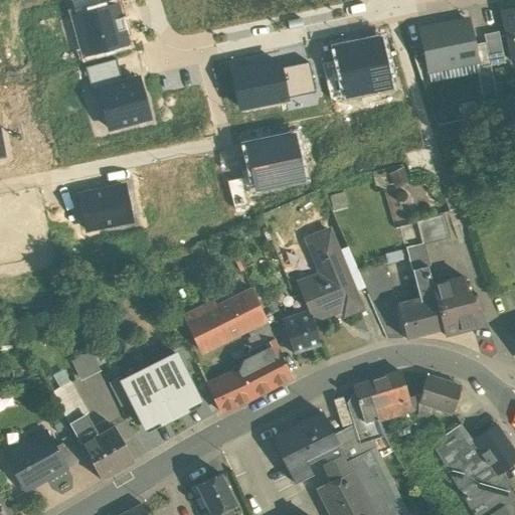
[(110,6),(108,0),(69,0),(74,16),(110,6)]
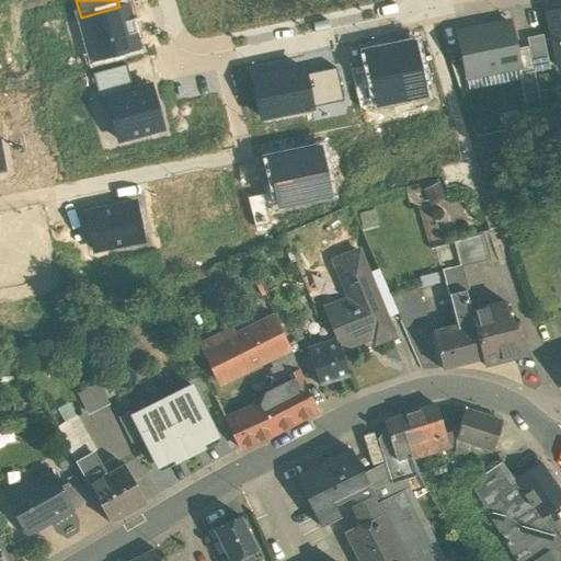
[(119,7),(81,18),(93,60),(138,48),(134,34),(136,33),(132,20),(129,20),(126,6),(119,7)]
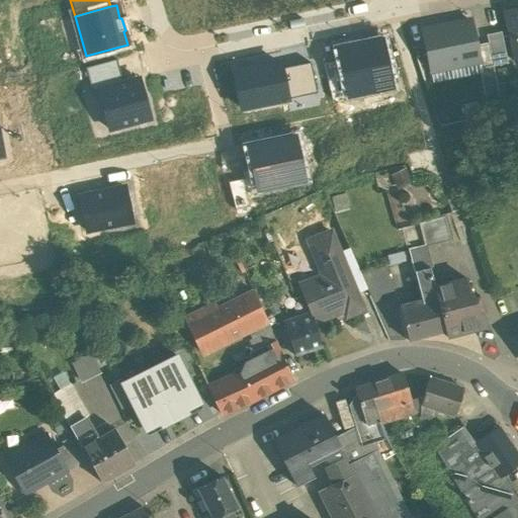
[(517,55),(517,11),(509,14),(517,56),(517,55)]
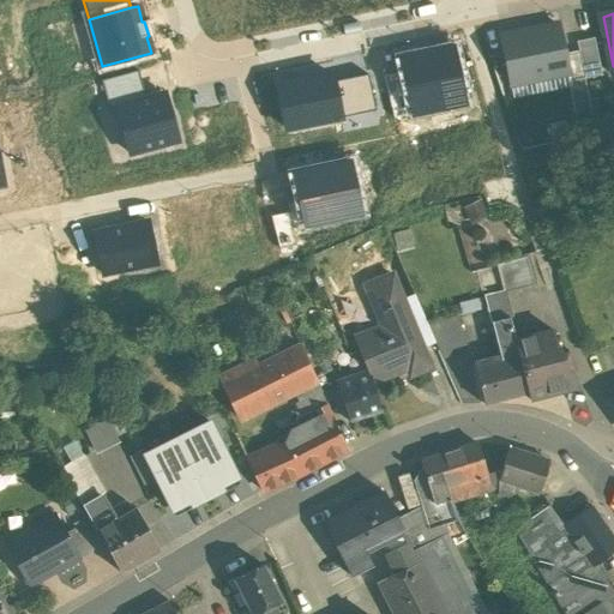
[(559,26),(500,38),(510,85),(567,73),(564,55),(559,26)]
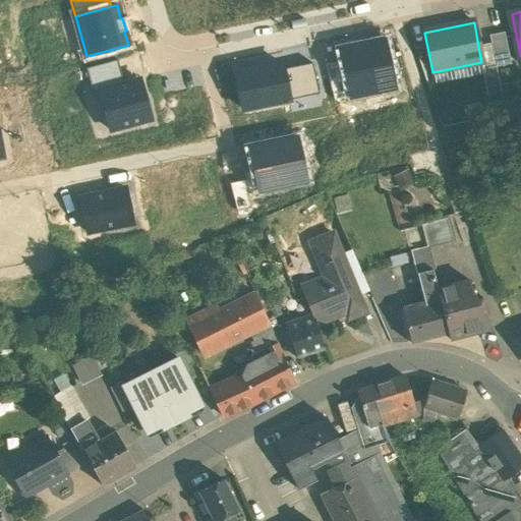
[(491,45),(496,67),(510,65),(504,33),(489,36),(491,45)]
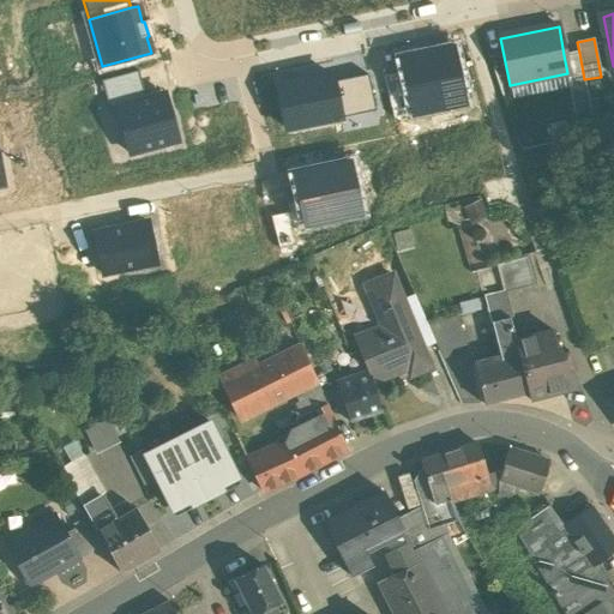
[(401,59),(403,72),(413,112),(464,100),(452,48),(401,59)]
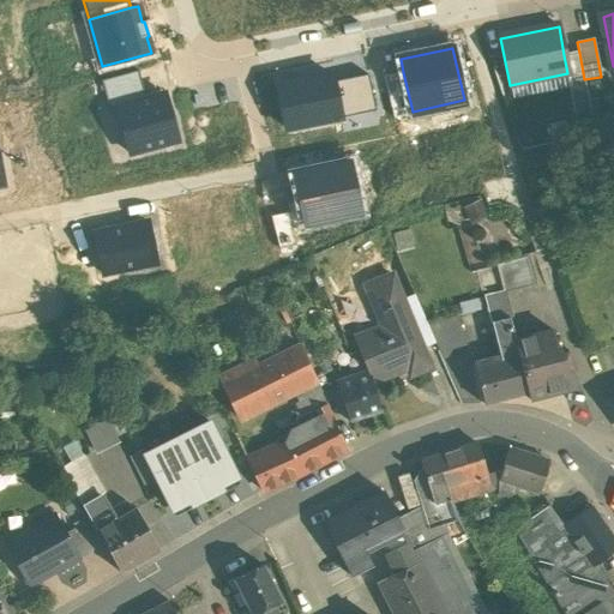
[(579,53),(564,55),(567,73),(575,107),(589,104),(584,79),(579,53)]
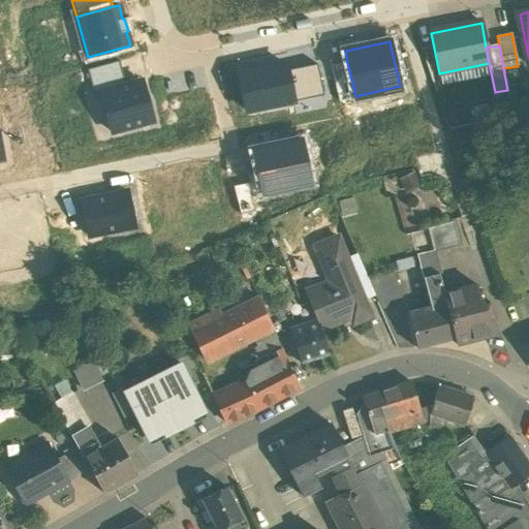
[(119,61),(87,70),(93,93),(100,91),(126,85),(119,61)]
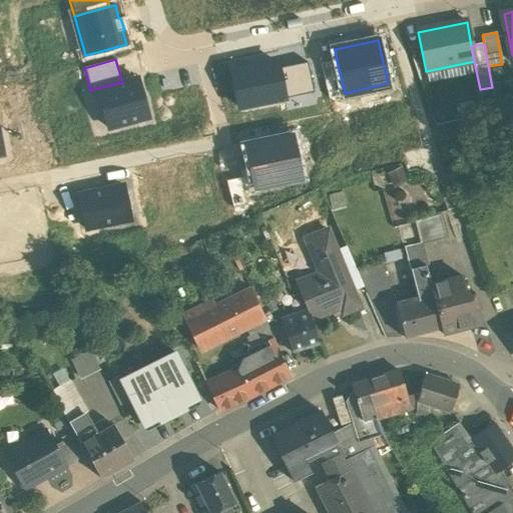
[(321,64),(328,96),(345,93),(337,60),(321,64)]
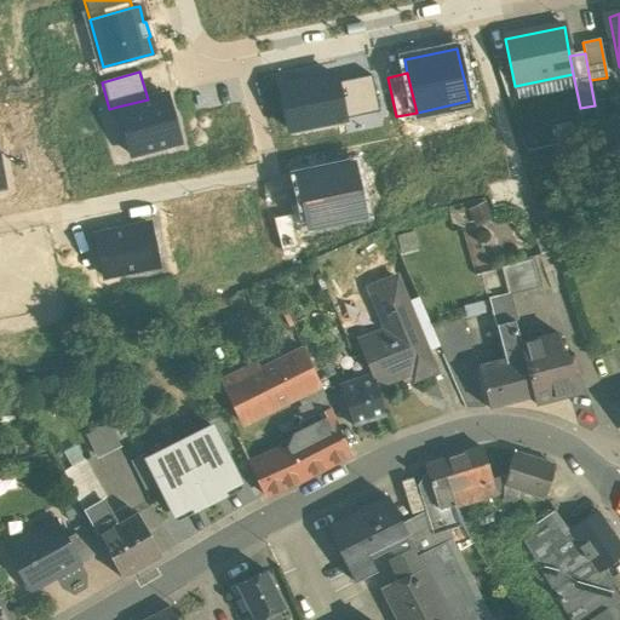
[(299,81),(280,85),(288,130),(343,119),(336,84),(334,76),(299,84),(299,81)]
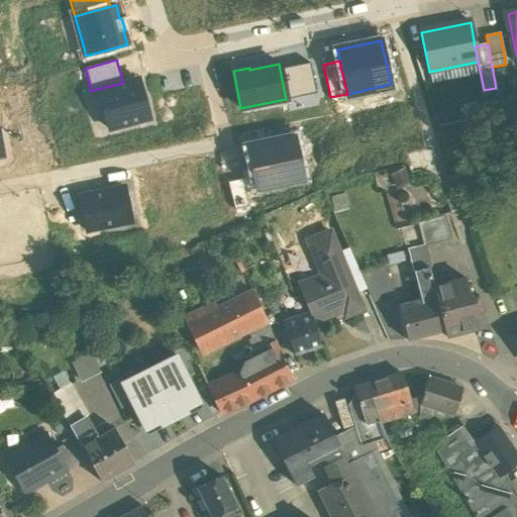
[(280,70),(286,99),(315,93),(309,64),(280,70)]
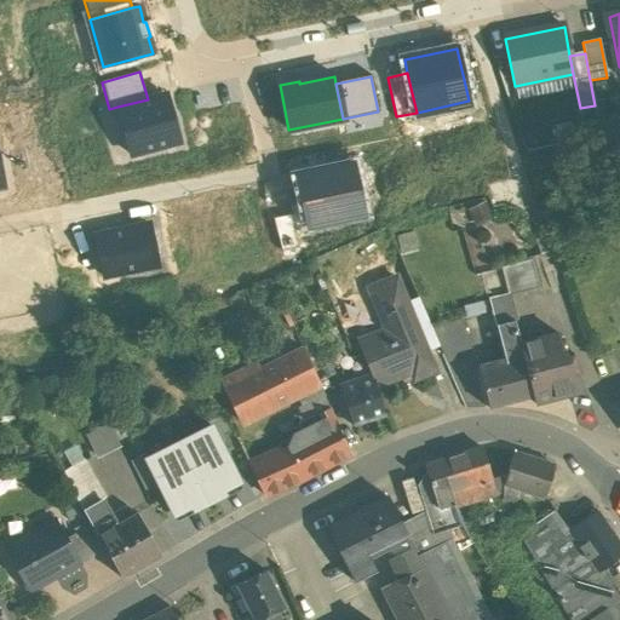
[(167,95),(148,99),(118,107),(131,155),(179,142),(167,95)]
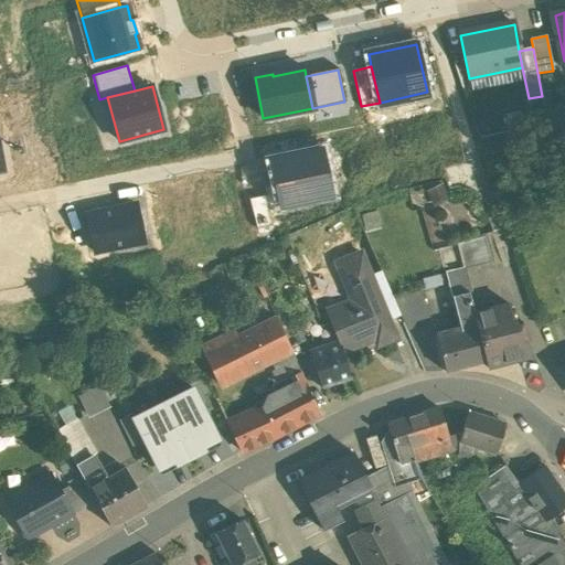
[(323,153),(273,163),(277,184),(281,204),(331,194),(323,153)]
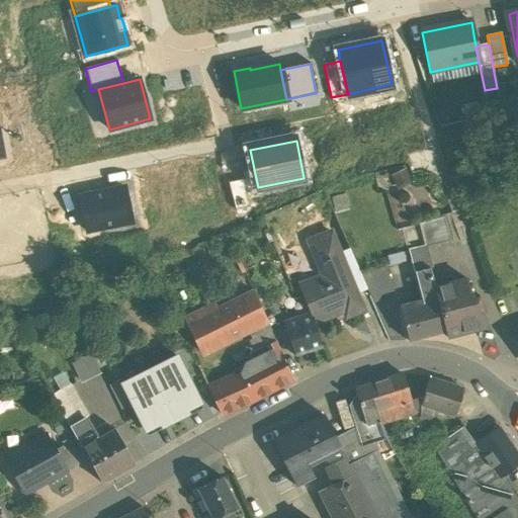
[(259,192),(258,187),(254,169),(242,171),(243,179),(246,195),(259,192)]
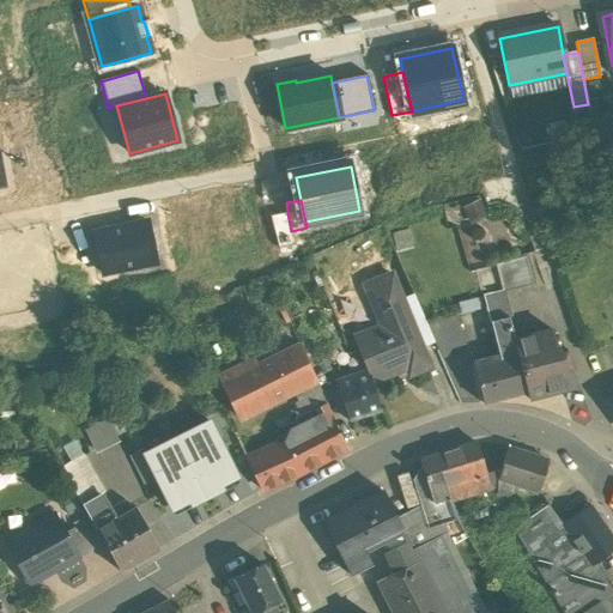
[(271,216),(277,246),(293,242),(291,231),(287,212),(271,216)]
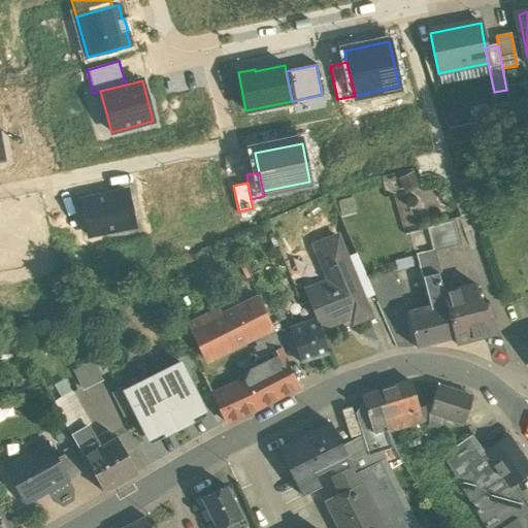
[(126,190),(80,198),(88,236),(133,227),(126,190)]
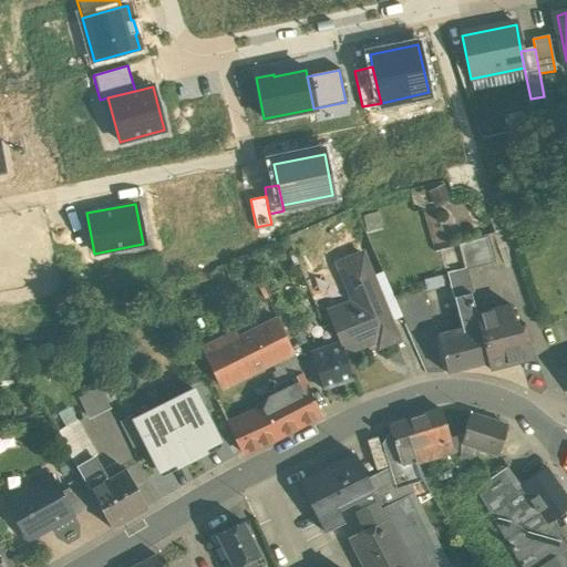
[(73,224),(48,229),(53,255),(79,249),(73,224)]
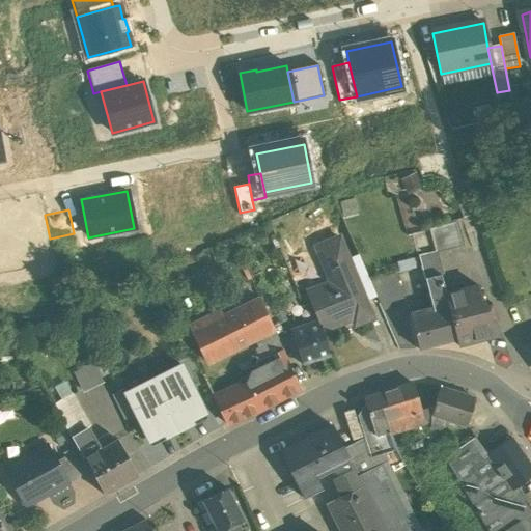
[(454,223),(428,229),(435,255),(462,248),(454,223)]
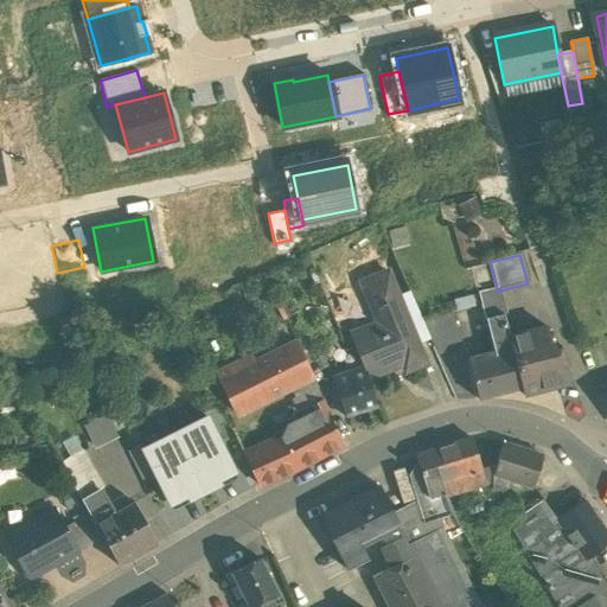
[(397,298),(387,273),(362,282),(378,324),(350,336),(364,370),(368,378),(402,364),(406,371),(425,363),(397,298)]
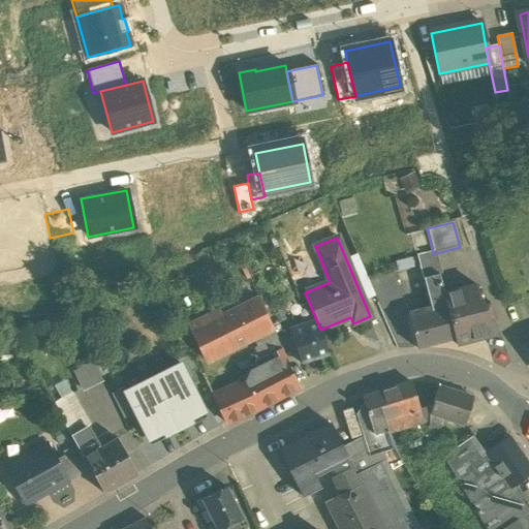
[(369,282),(356,255),(346,259),(363,299),(374,294),(369,282)]
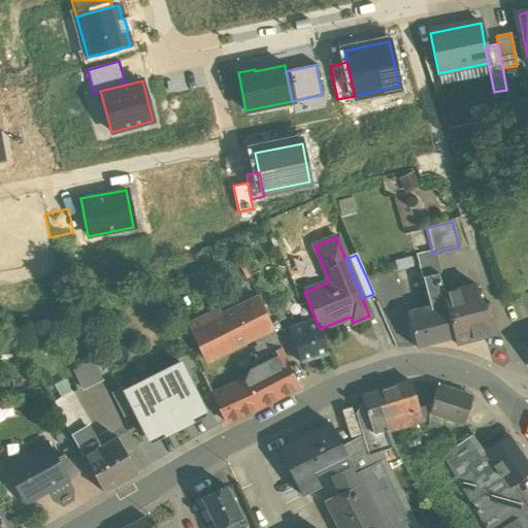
[(393,273),(368,282),(373,294),(377,303),(400,296),(393,273)]
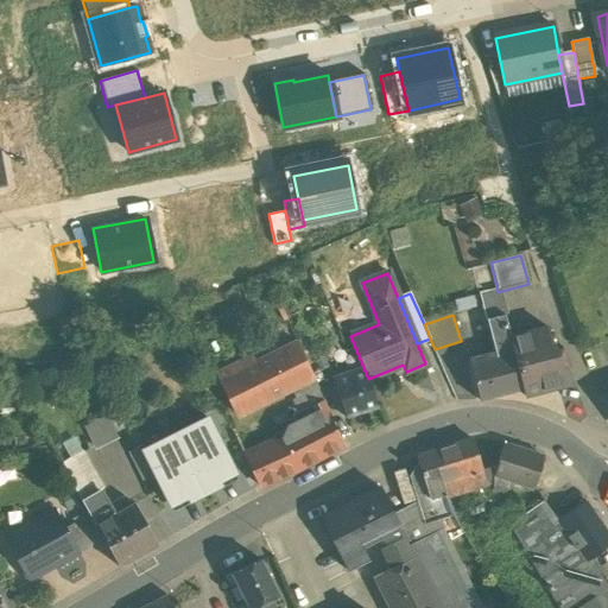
[(505,316),(487,321),(496,358),(513,353),(510,340),(505,316)]
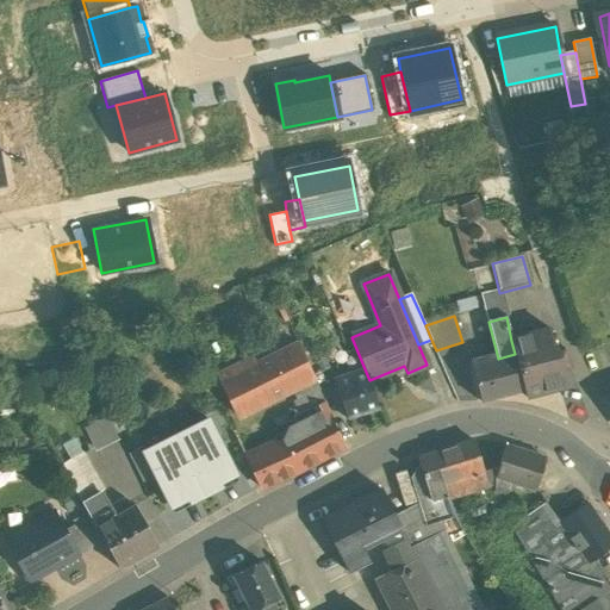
[(330,340),(323,324),(309,330),(316,346),(330,340)]
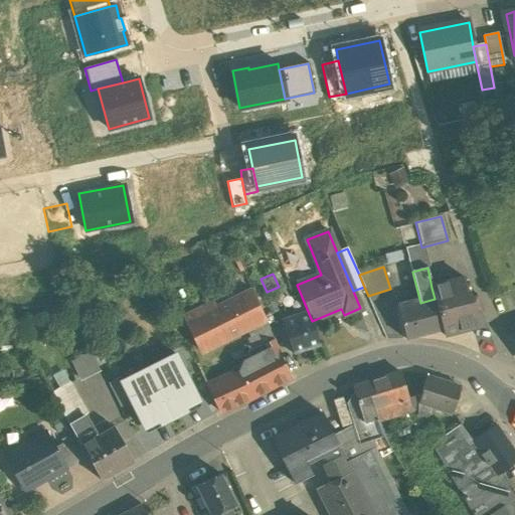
[(464,280),(432,288),(435,299),(443,330),(442,330),(443,335),(478,326),(470,295),(468,296),(464,280)]
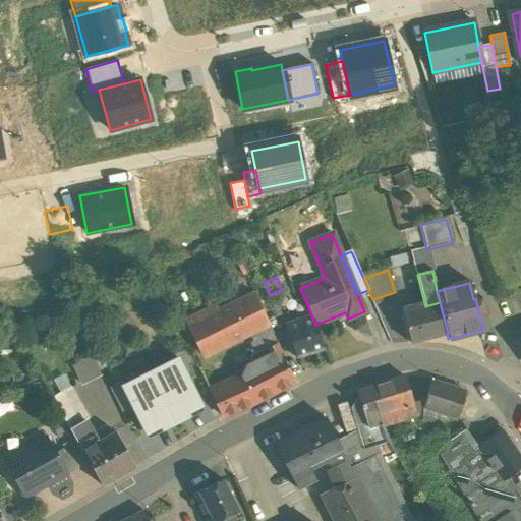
[(255,294),(208,319),(204,311),(187,321),(204,356),(249,333),(268,323),(255,294)]
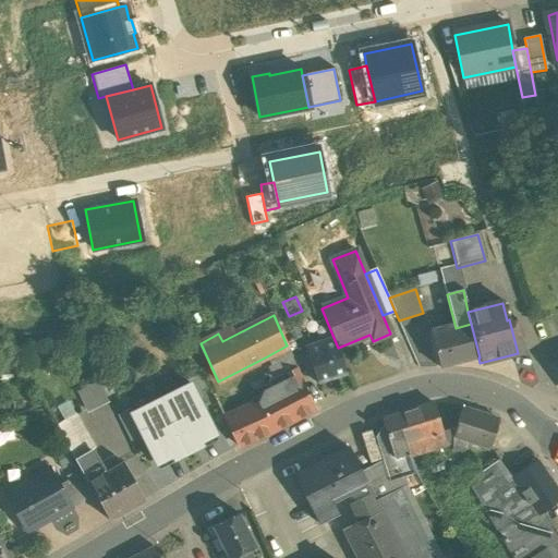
[(456,328),(432,334),(439,366),(478,358),(480,358),(471,324),(456,328)]
